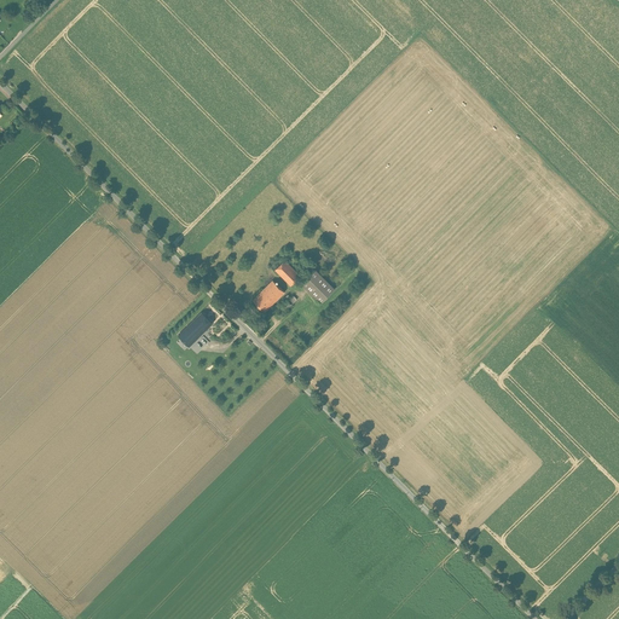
[(300,276),(284,260),(275,270),(290,285),(300,276)]
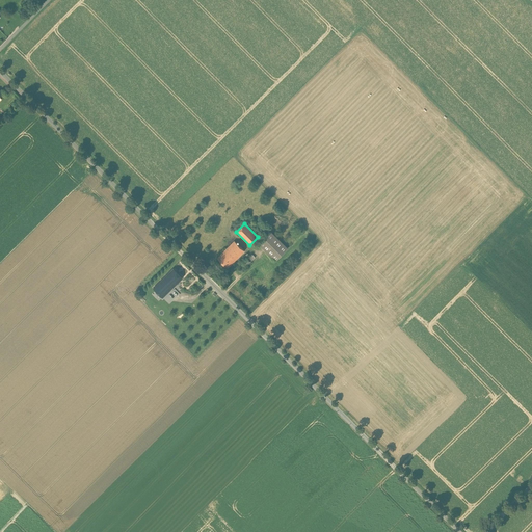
[(288,248),(270,231),(258,243),(275,261),(288,248)]
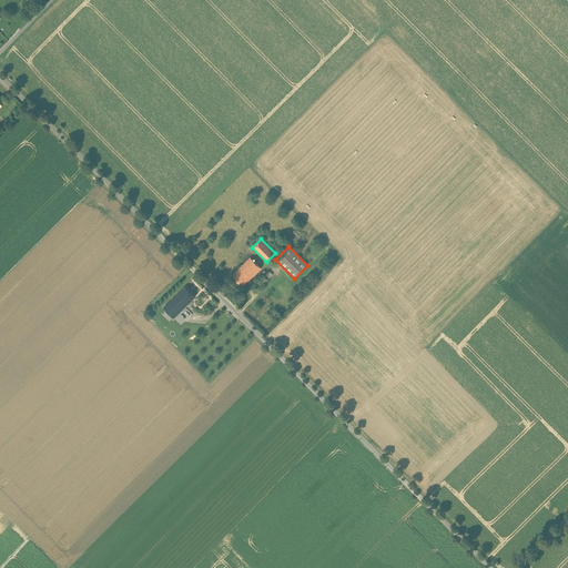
[(261,267),(250,256),(240,266),(251,277),(261,267)]
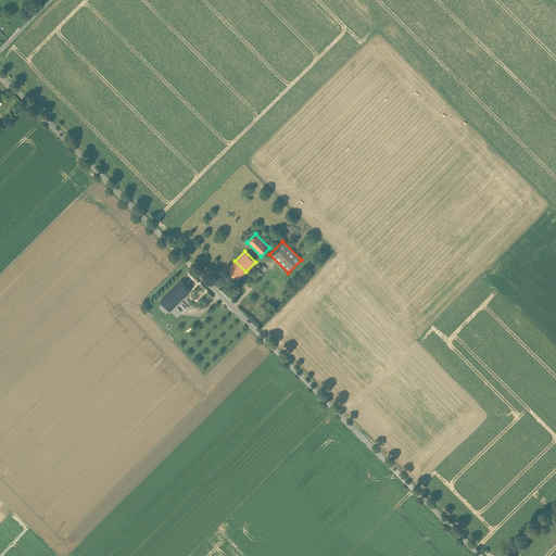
[(245,272),(235,261),(227,269),(238,280),(245,272)]
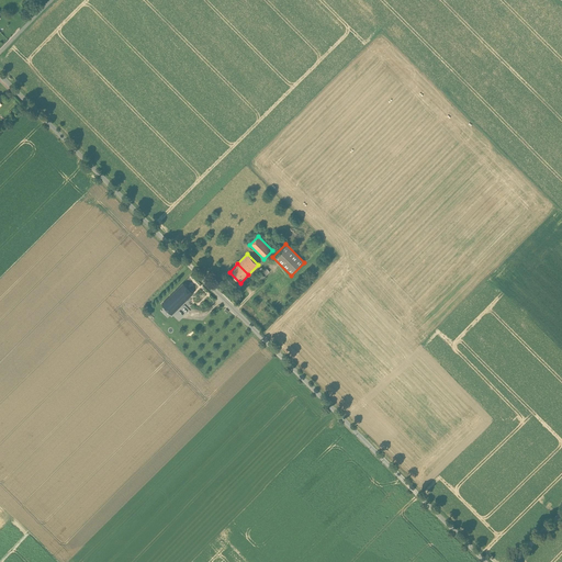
[(261,273),(250,284),(254,288),(265,277),(261,273)]
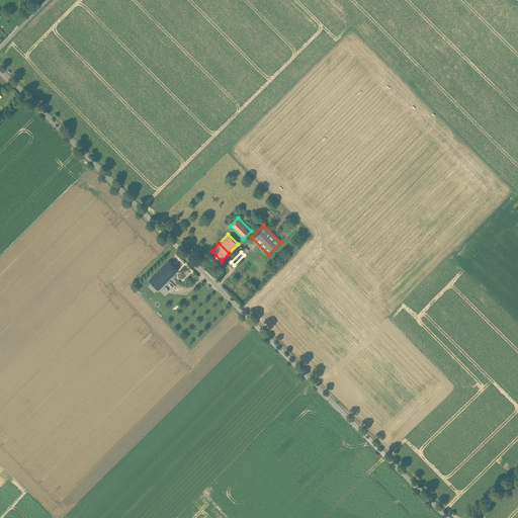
[(169,261),(158,271),(161,274),(162,273),(168,280),(178,270),(169,261)]
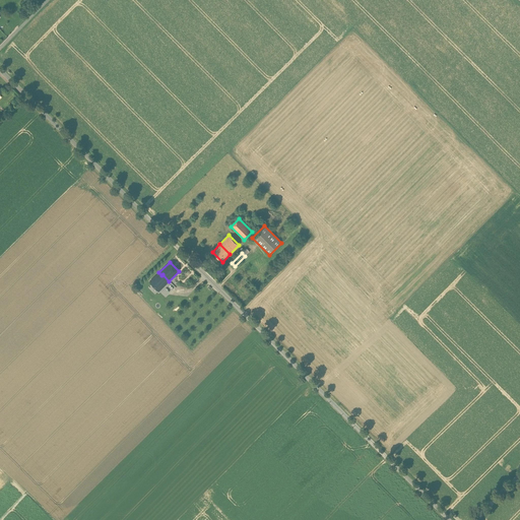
[(158,272),(149,281),(158,290),(169,281),(163,274),(161,275),(158,272)]
